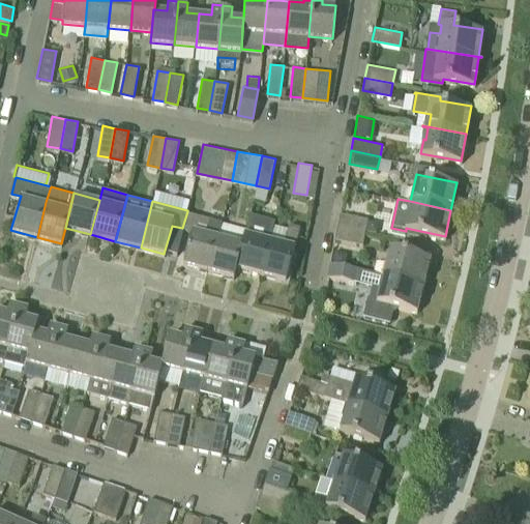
[(183,263),(209,270),(218,235),(222,221),(187,211),(182,228),(192,230),(183,263)]
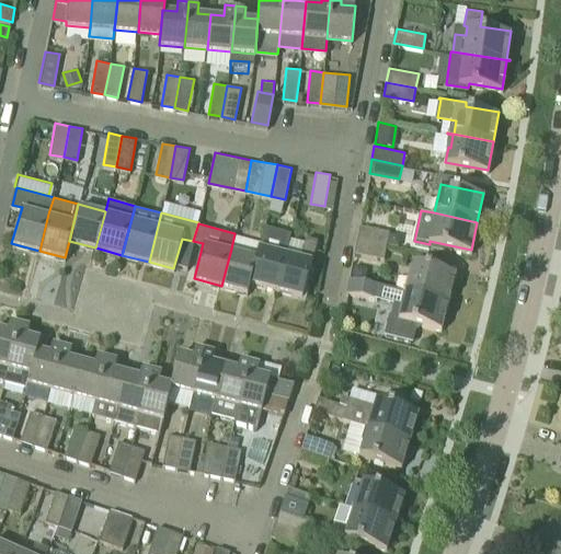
[(390,229),(361,223),(357,238),(387,243),(390,229)]
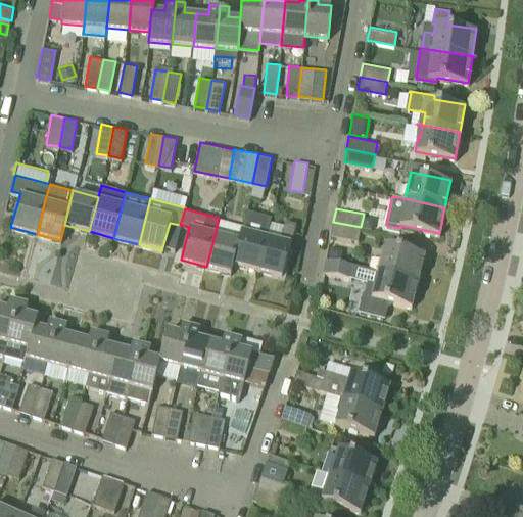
[(364,216),(362,226),(372,228),(374,217),(364,216)]
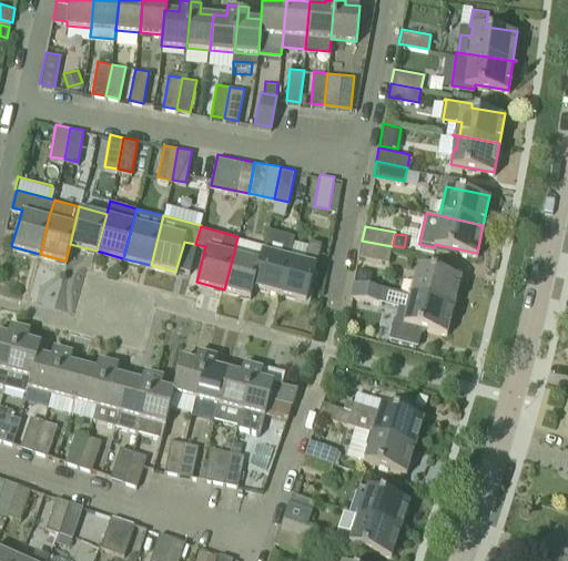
[(304,259),(290,255),(280,293),(306,299),(316,263),(322,242),(310,238),(304,259)]
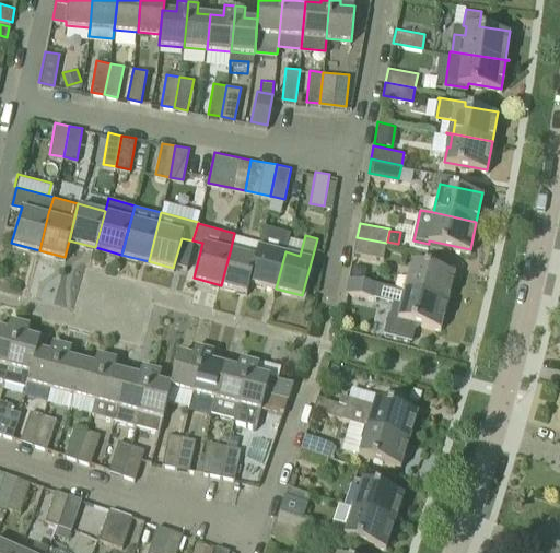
[(354,250),(384,256),(386,243),(357,237),(354,250)]
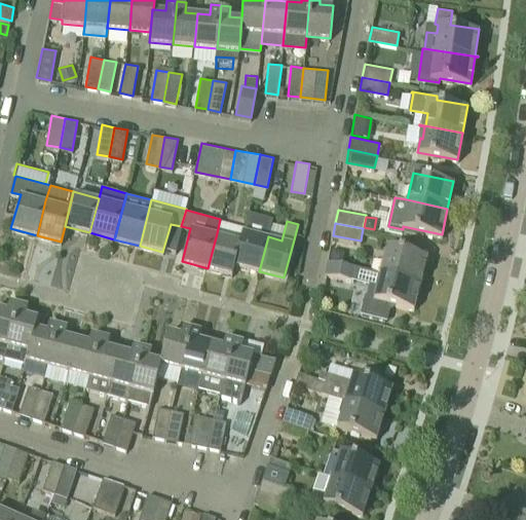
[(242,230),(240,239),(234,264),(259,271),(268,236),(242,230)]
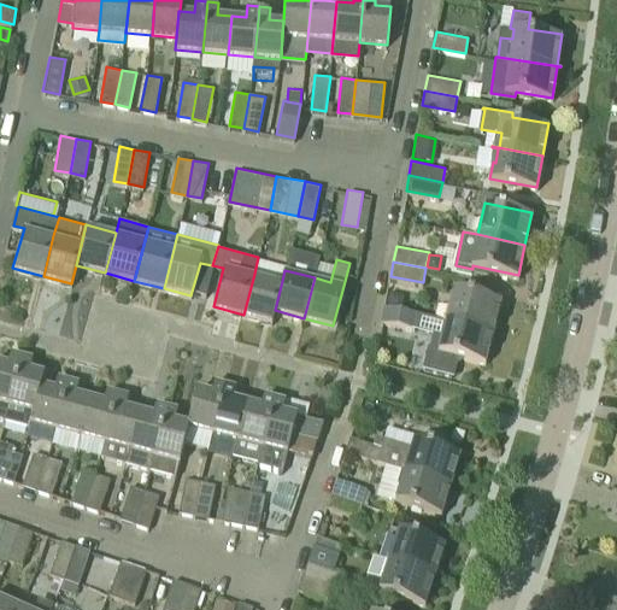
[(271,322),(275,310),(282,281),(254,274),(244,315),(271,322)]
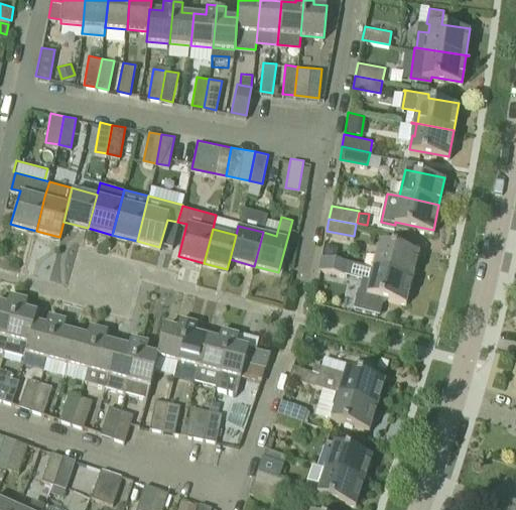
[(418,250),(380,240),(373,265),(412,275),(418,250)]
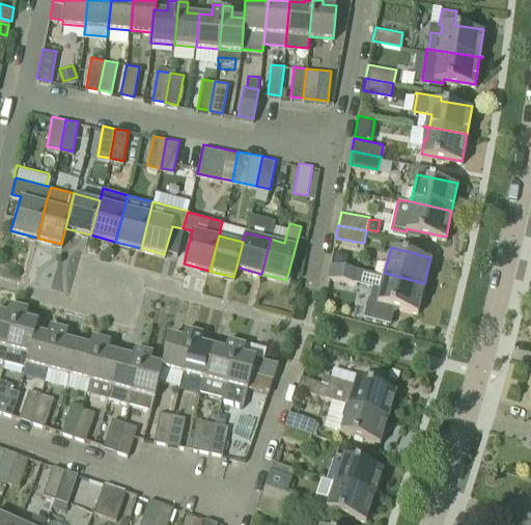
[(345,265),(347,256),(343,251),(335,249),(333,263),(345,265)]
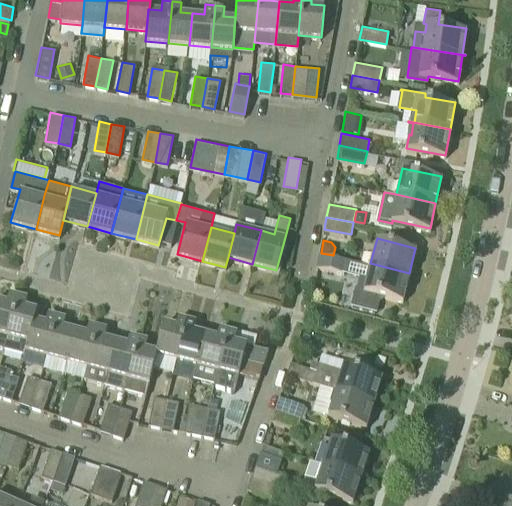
[(319,253),(317,266),(344,271),(346,258),(319,253)]
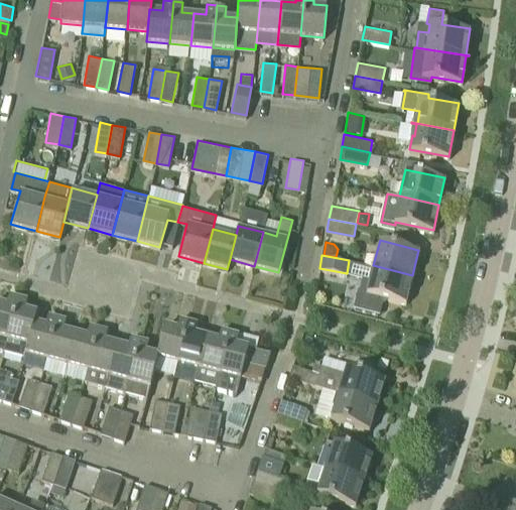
[(355,303),(380,309),(383,296),(405,302),(412,275),(373,265),(368,286),(359,283),(355,303)]
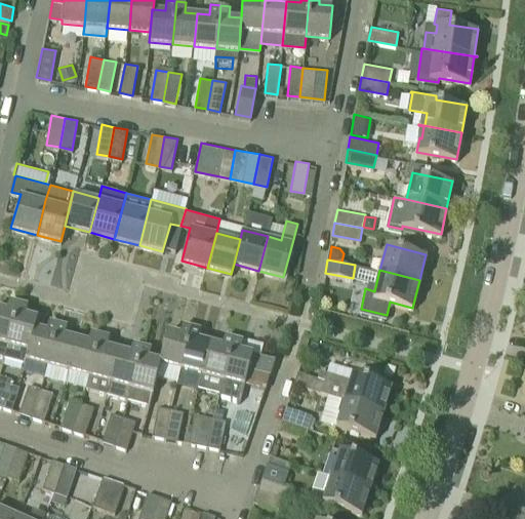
[(0,354),(4,356),(19,301),(9,298),(7,308),(0,306),(0,354)]
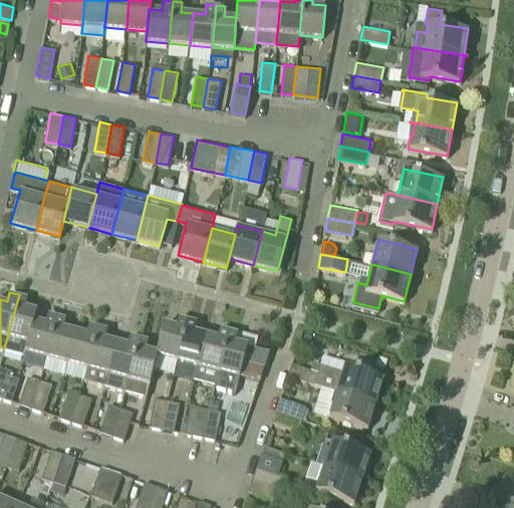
[(27,297),(19,294),(4,348),(24,353),(25,350),(26,351),(35,319),(37,310),(25,306),(27,297)]
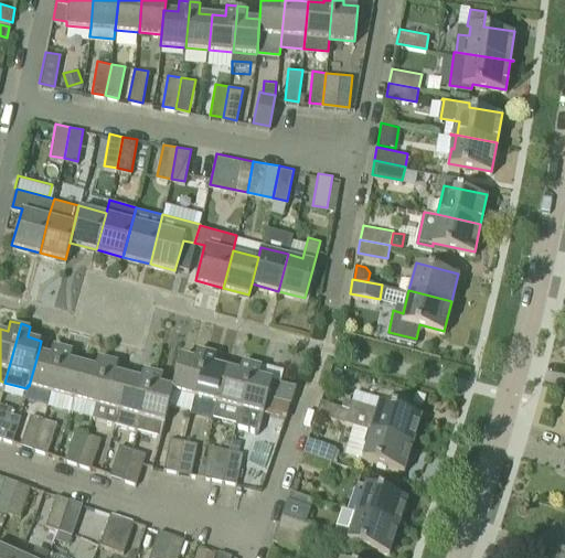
[(50,354),(39,351),(29,386),(51,392),(62,346),(52,343),(50,354)]
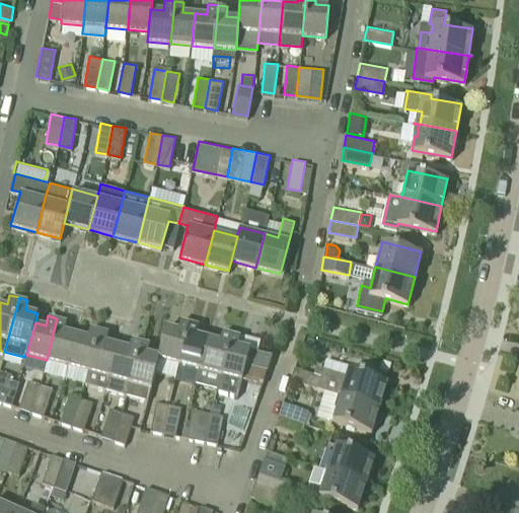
[(67,320),(57,318),(47,360),(68,365),(76,334),(64,331),(67,320)]
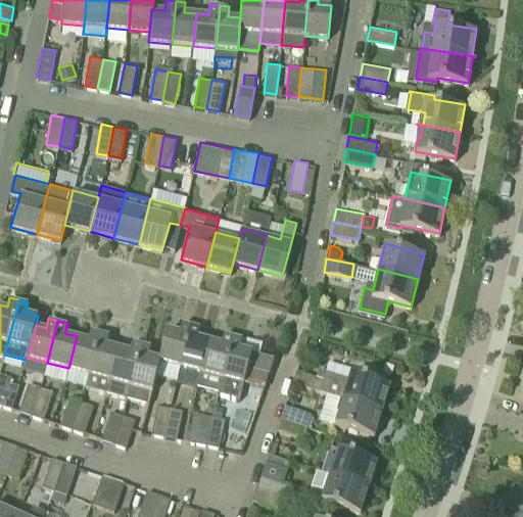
[(159,359),(160,362),(181,367),(192,325),(183,322),(180,332),(168,329),(159,359)]
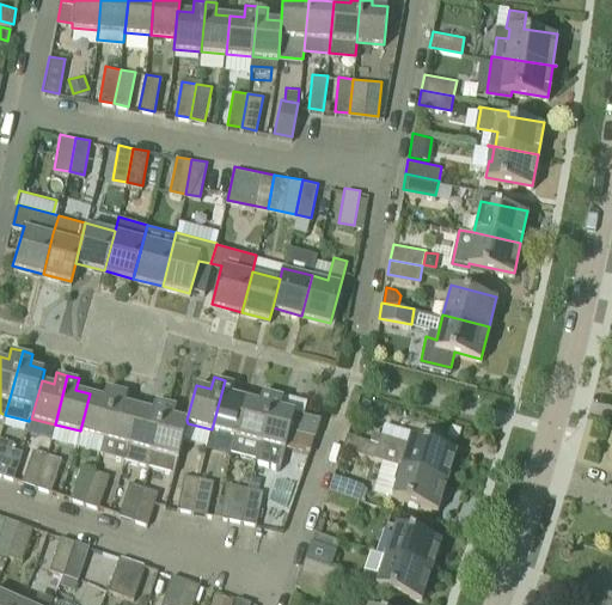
[(212,429),(234,435),(237,435),(246,398),(232,395),(236,383),(225,380),(212,429)]
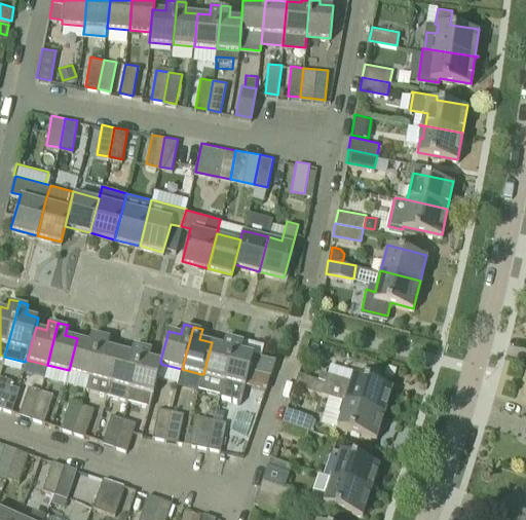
[(87,341),(77,338),(69,370),(88,376),(100,333),(90,331),(87,341)]
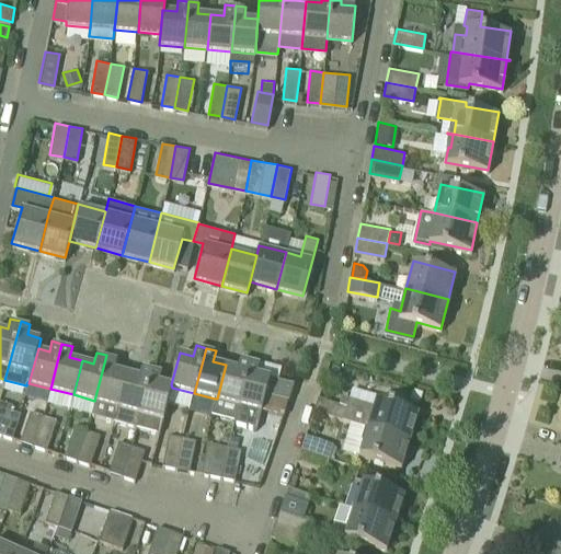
[(94,401),(91,413),(115,419),(126,372),(114,369),(116,358),(106,355),(94,401)]
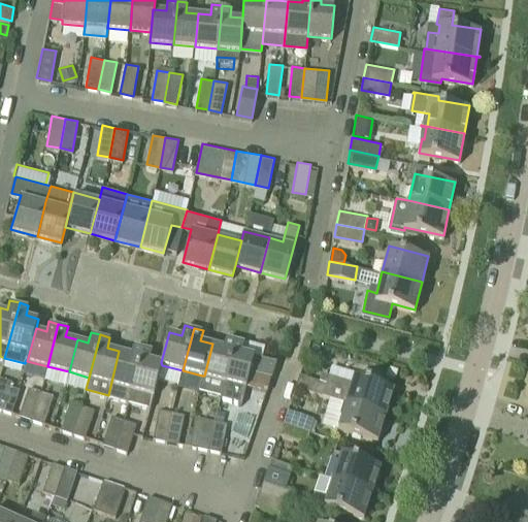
[(221,394),(235,338),(226,336),(223,347),(212,344),(204,376),(202,376),(199,389),(221,394)]
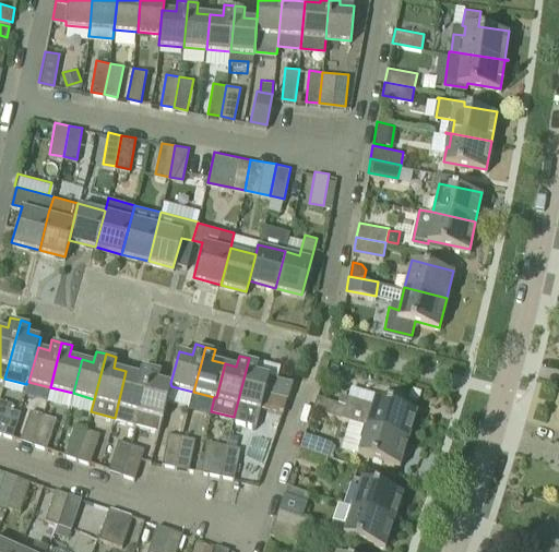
[(259,361),(249,358),(234,417),(233,419),(256,424),(261,406),(281,411),(290,381),(256,371),(259,361)]
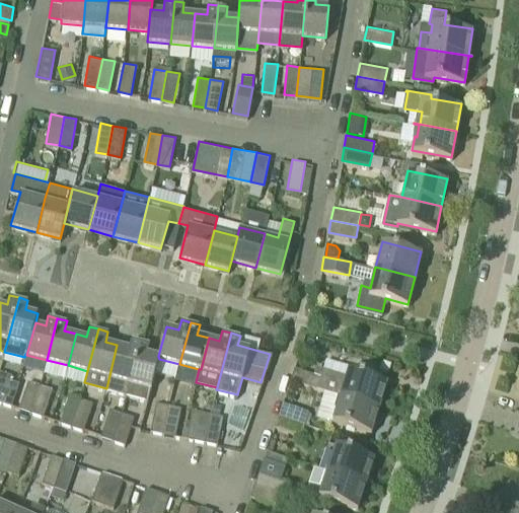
[(311,348),(314,338),(307,336),(304,346),(311,348)]
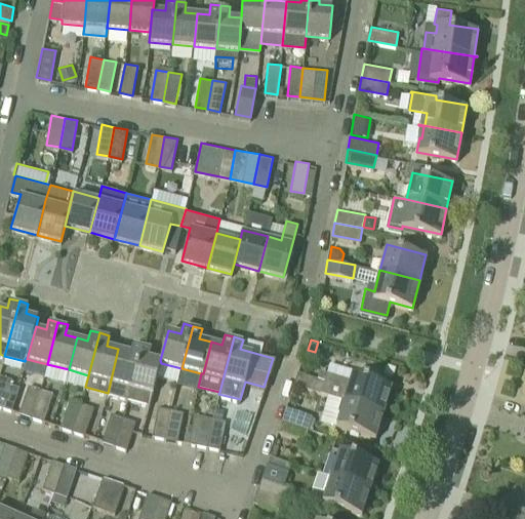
[(130,352),(118,349),(108,393),(128,398),(143,345),(132,342),(130,352)]
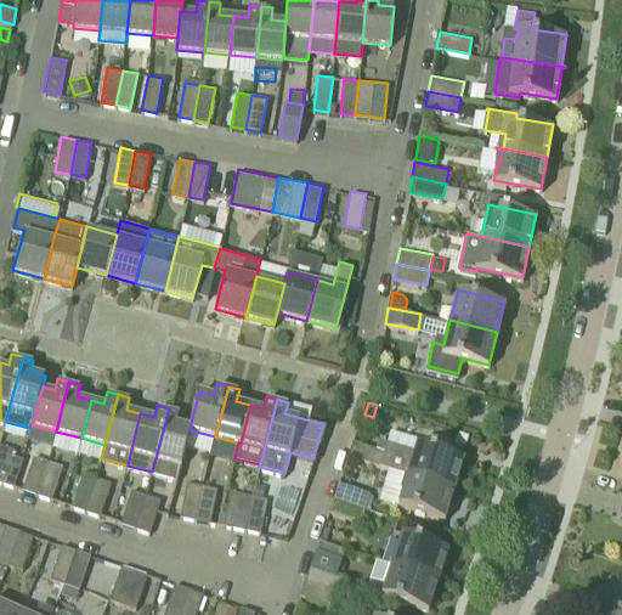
[(169,408),(152,472),(176,479),(191,430),(190,427),(176,423),(179,411),(169,408)]
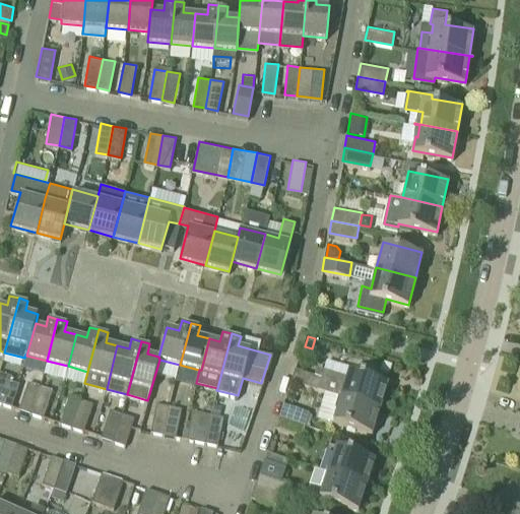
[(389,369),(391,361),(382,358),(380,366),(389,369)]
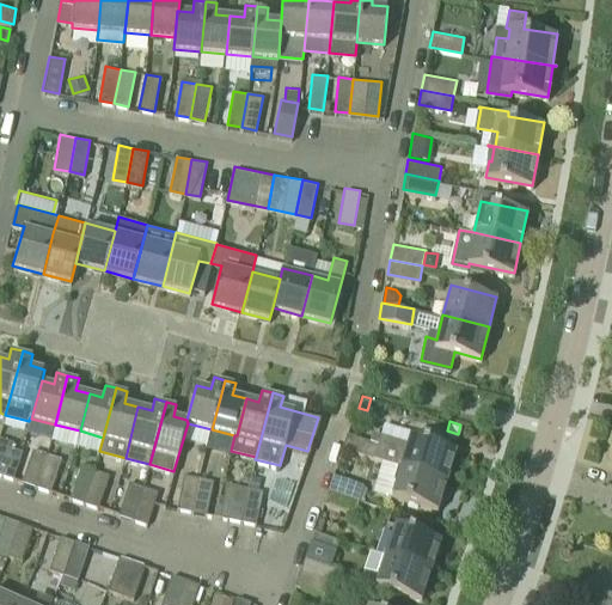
[(371,433),(369,439),(348,431),(342,446),(374,457),(374,456),(401,464),(447,478),(456,448),(410,434),(408,444),(379,435),(371,433)]
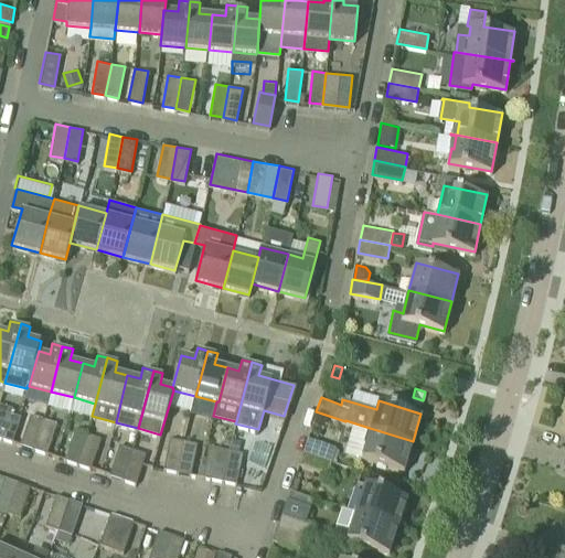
[(13,406),(0,401),(0,435),(12,440),(21,415),(11,411),(13,406)]
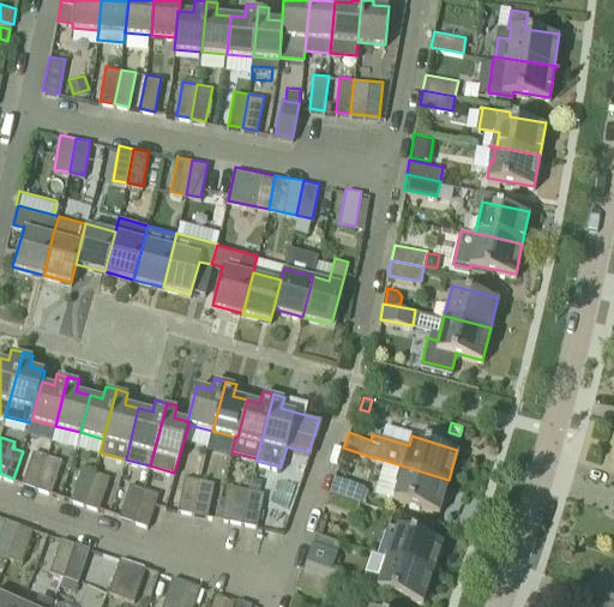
[(48,454),(34,449),(22,481),(36,486),(48,454)]
